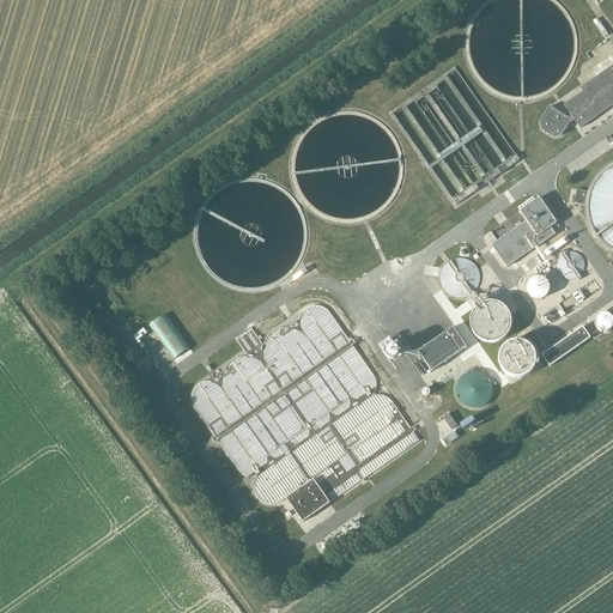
[(550,107),(540,123),(542,131),(554,139),(562,137),(569,125),(575,121),(580,129),(612,105),(612,65),(580,89),(582,92),(564,105),(571,116),(568,119),(550,107)]
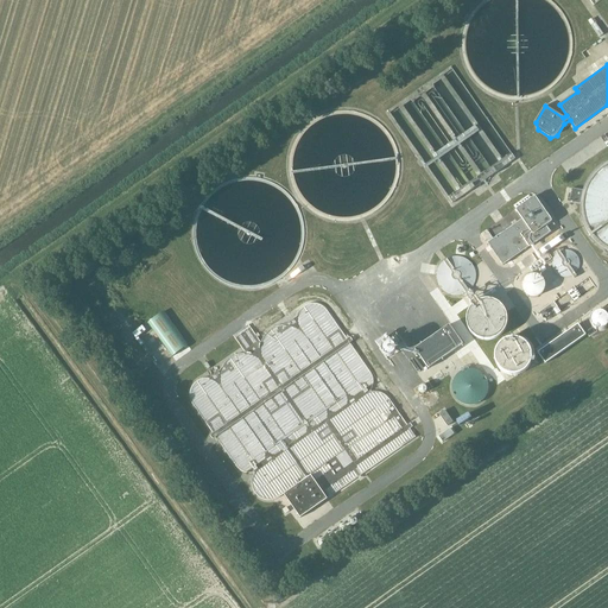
[(588,139),(574,149),(583,164),(599,154),(588,139)]
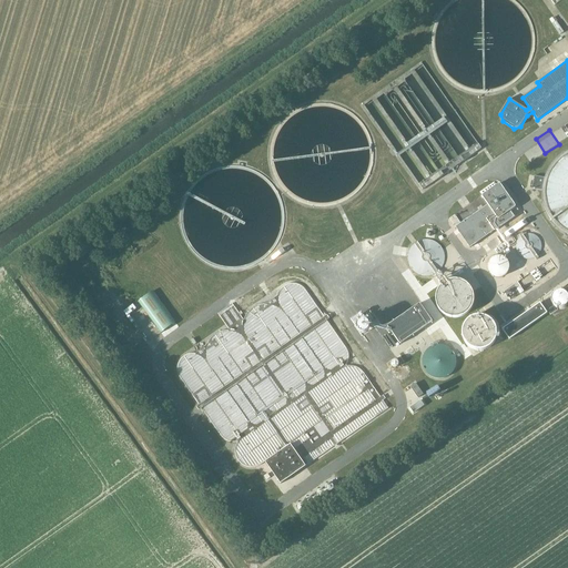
[(544,202),(547,212),(553,221),(559,227),(567,233),(567,152),(563,155),(555,162),(548,171),(545,181),(543,191),(544,202)]
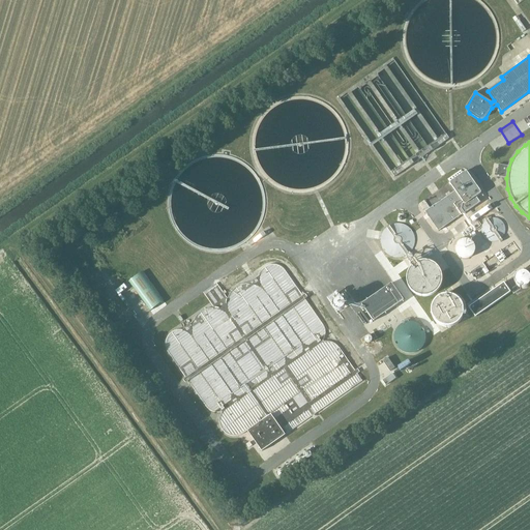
[(476,198),(481,194),(466,172),(449,183),(454,192),(430,209),(424,201),(419,204),(438,232),(479,203),(476,198)]
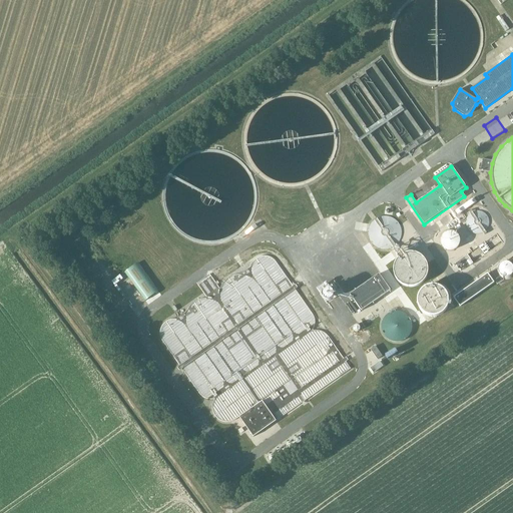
[(472,233),(476,234),(481,234),(485,232),(488,228),(489,224),(489,220),(487,216),(484,212),(480,211),(475,211),(471,213),(468,216),(466,220),(466,225),(468,229),(472,233)]
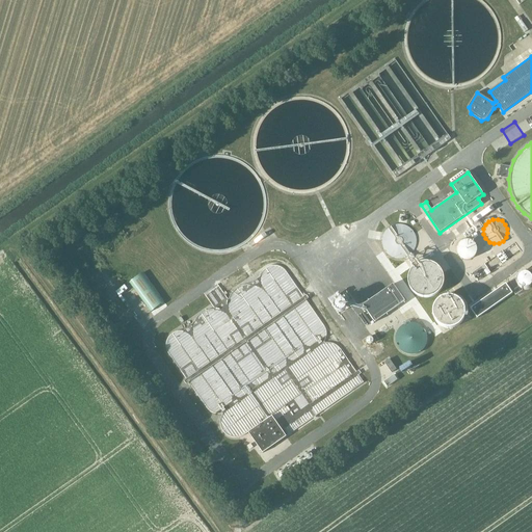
[(394,259),(399,260),(405,259),(410,256),(415,250),(417,244),(417,238),(414,233),(409,228),(404,225),(398,224),(393,227),(388,230),(384,234),(382,240),(382,245),(384,251),(389,256),(394,259)]
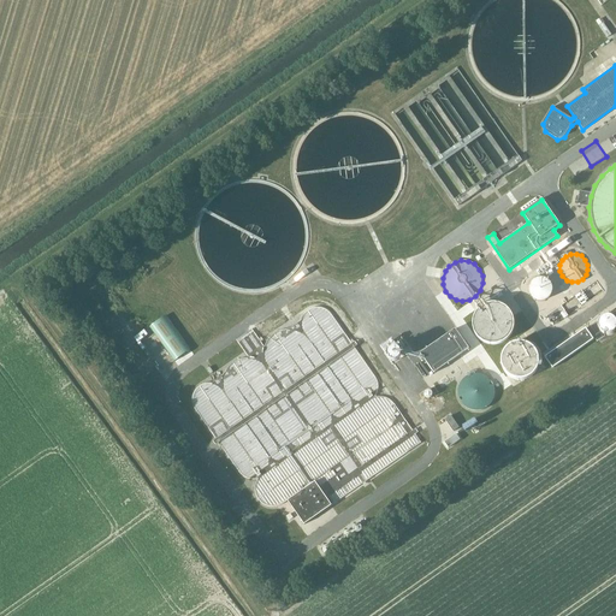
[(545,303),(549,301),(551,297),(552,292),(551,288),(549,284),(544,280),(538,280),(532,284),(529,289),(528,294),(531,298),(534,302),(539,304),(545,303)]
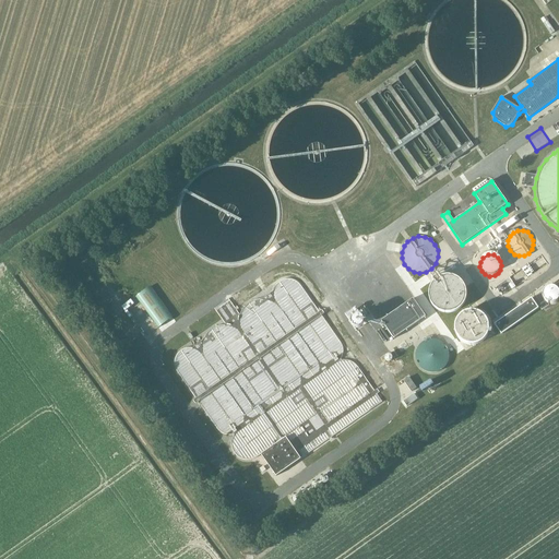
[(432,306),(437,311),(443,313),(450,314),(456,312),(462,309),(465,304),(467,297),(466,290),(464,285),(460,281),(454,278),(449,277),(442,277),(437,281),(432,286),(429,293),(429,299),(432,306)]
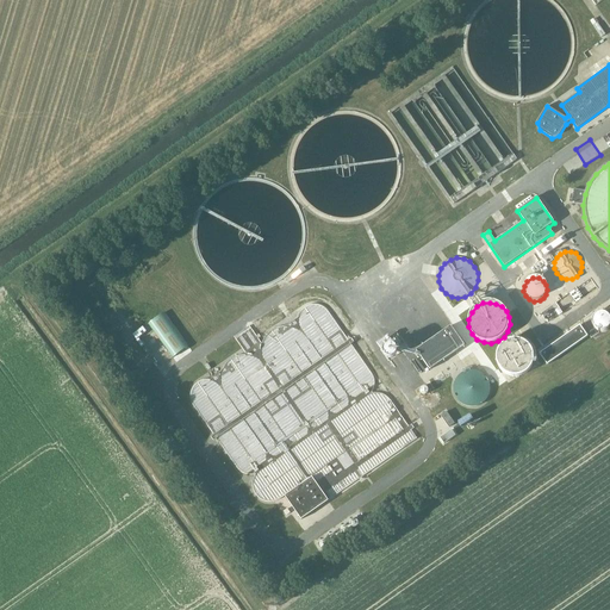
[(277,502),(285,496),(311,477),(328,500),(417,440),(390,400),(385,396),(379,393),(372,394),(374,387),(375,379),(327,310),(322,306),(317,305),(311,305),(305,307),(302,310),(298,315),(297,319),(297,324),(298,329),(291,327),(284,327),(277,328),(269,332),(265,338),(261,346),(261,353),(261,358),(259,359),(253,355),(244,354),(237,355),(230,359),(225,363),(222,368),(221,374),(219,381),(217,383),(212,380),(206,379),(199,380),(194,384),(191,387),(188,393),(188,398),(190,404),(237,471),(242,473),(248,477),(254,475),(251,481),(251,489),(254,495),(257,499),(262,502),(267,503),(272,503),(277,502)]
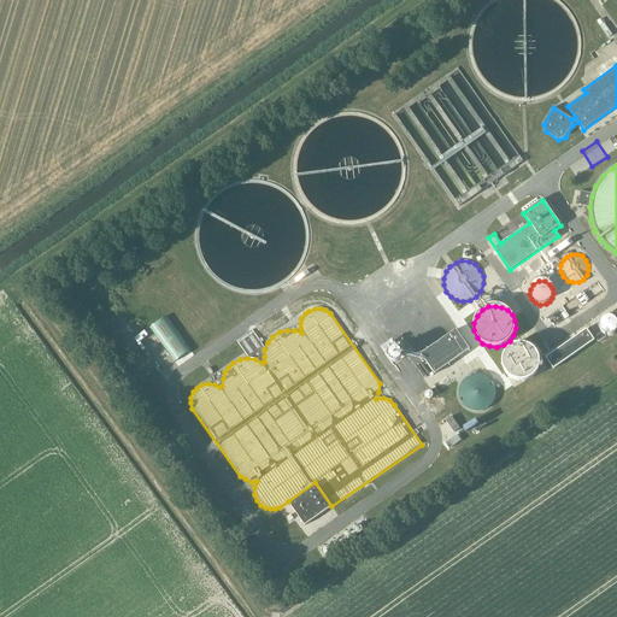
[(448,312),(453,322),(460,317),(457,309),(448,312)]
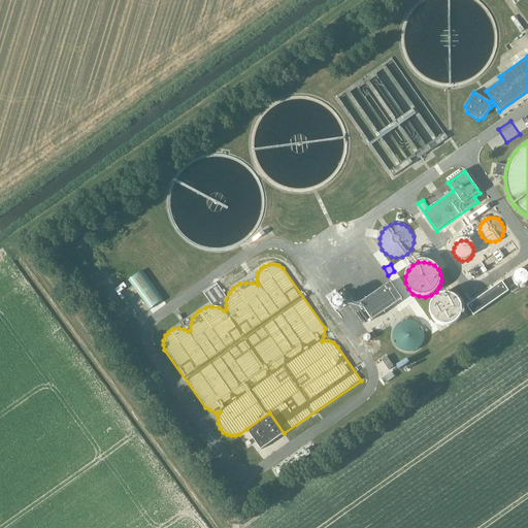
[(526,286),(527,283),(527,275),(527,274),(525,272),(520,271),(516,273),(514,276),(513,281),(515,285),(518,287),(522,288),(526,286)]
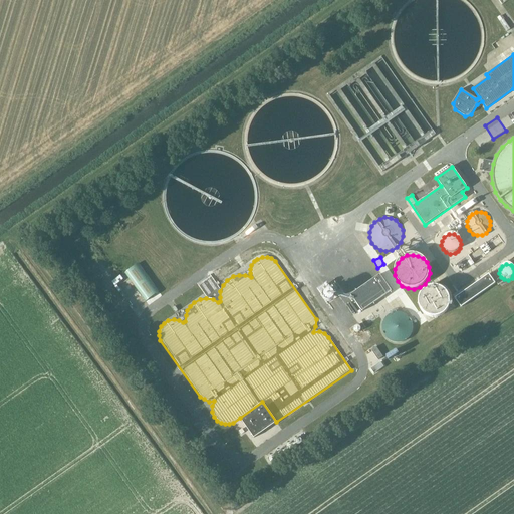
[(488,274),(459,296),(467,305),(495,283),(488,274)]
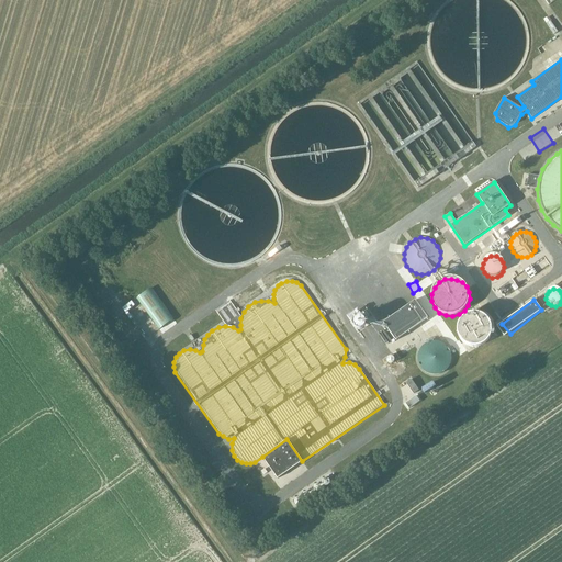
[(415,301),(383,323),(395,341),(427,318),(415,301)]
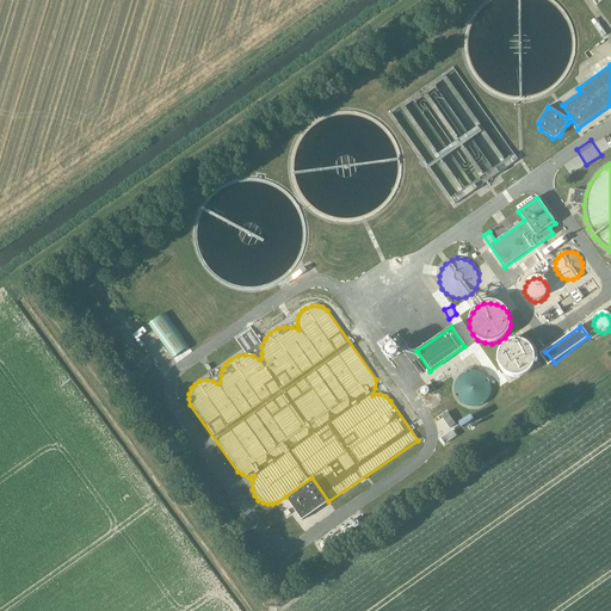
[(513,378),(519,378),(525,376),(530,371),(534,365),(535,359),(532,352),(529,347),(524,344),(518,341),(512,341),(506,344),(501,349),(498,353),(497,360),(498,366),(501,372),(506,377),(513,378)]
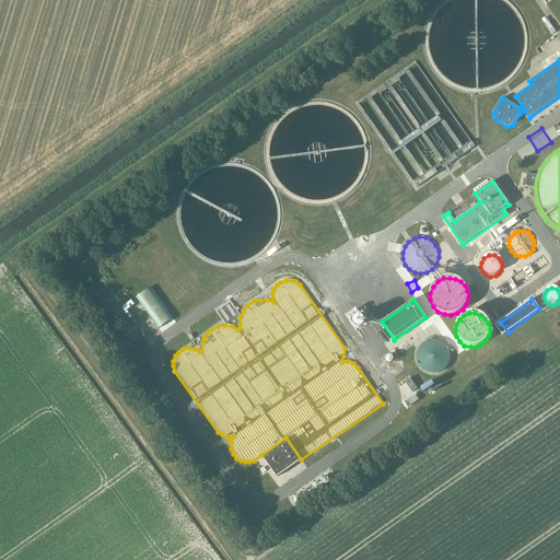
[(352,334),(354,335),(358,335),(361,334),(363,331),(363,328),(362,324),(359,322),(354,322),(351,325),(350,328),(350,330),(352,334)]
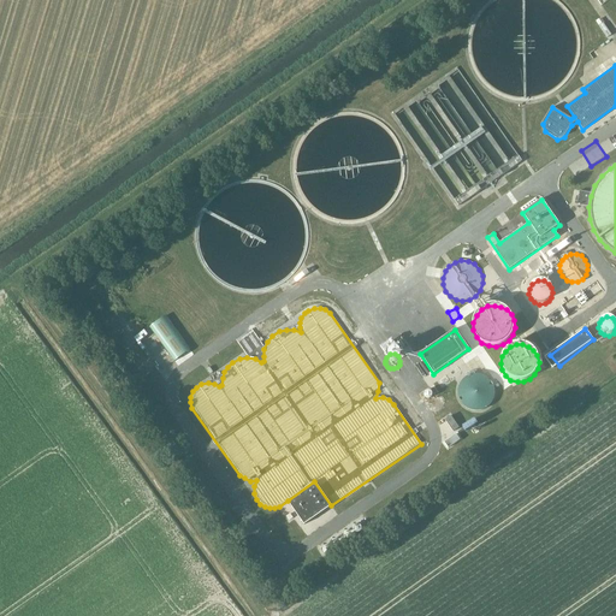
[(487,365),(495,377),(501,373),(493,361),(487,365)]
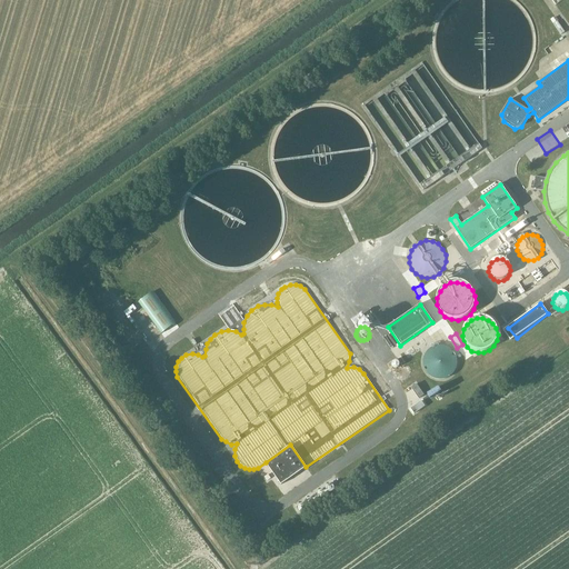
[(455,356),(453,355),(453,353),(452,352),(451,351),(450,350),(449,349),(448,348),(447,347),(445,347),(443,346),(442,346),(440,346),(439,346),(438,346),(436,346),(433,347),(432,348),(431,348),(430,349),(428,350),(427,351),(426,353),(425,355),(425,356),(423,357),(423,358),(423,359),(422,361),(422,362),(422,363),(422,365),(423,367),(423,368),(425,370),(425,371),(426,372),(428,375),(429,376),(430,377),(432,378),(433,378),(435,378),(437,379),(439,379),(441,379),(442,379),(445,378),(446,378),(448,377),(450,376),(451,375),(452,372),(453,371),(455,370),(455,368),(456,367),(456,366),(456,365),(456,362),(456,361),(456,359),(456,357),(455,356)]
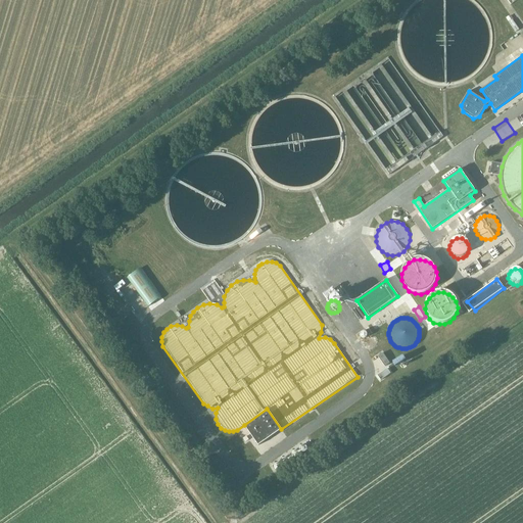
[(442,355),(452,346),(446,340),(437,350),(442,355)]
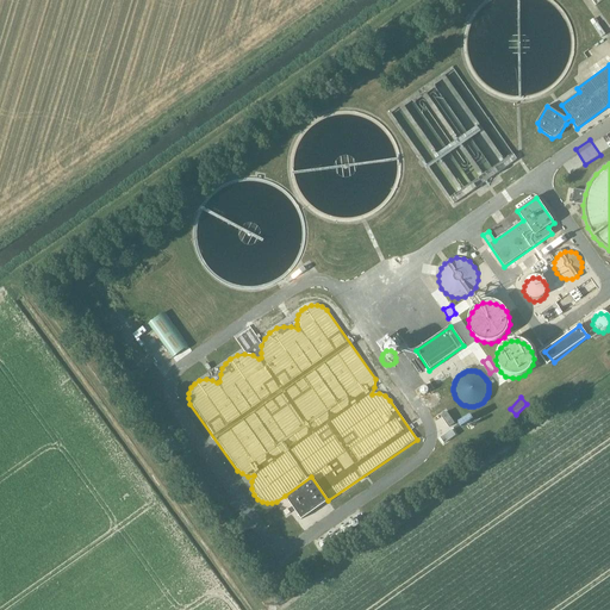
[(328,500),(311,477),(285,496),(302,520),(328,500)]
